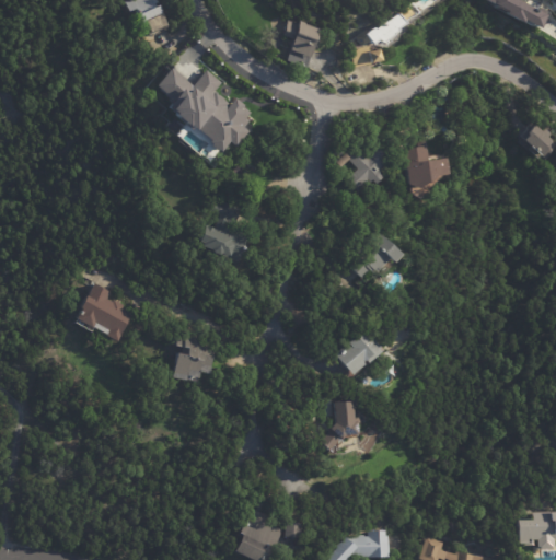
[(171,28),(152,36),(147,22),(142,24),(136,7),(129,9),(126,0),(160,0),(172,28),(171,28)]
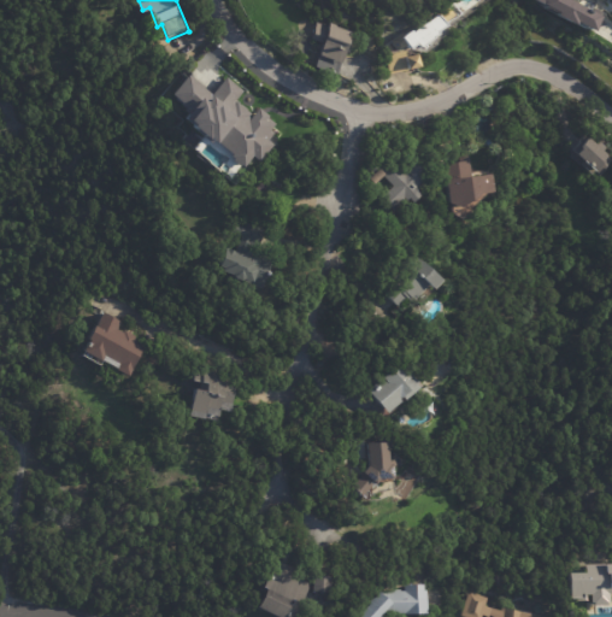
[(572,0),(602,16),(593,30),(575,19),(572,24),(554,13),(555,11),(536,0),(572,0)]
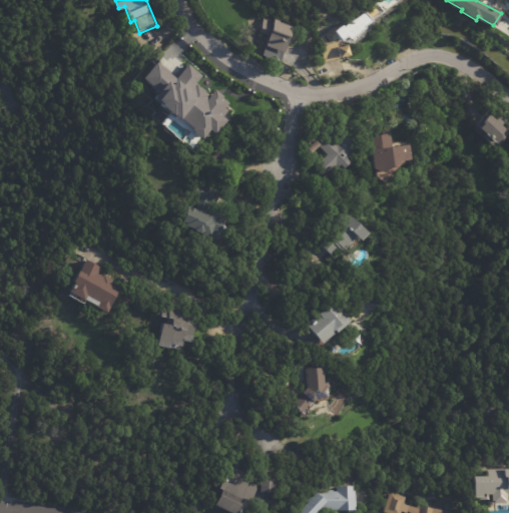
[(392,10),(393,12),(366,27),(367,29),(362,32),(362,33),(351,39),(350,37),(337,45),(332,36),(348,27),(349,28),(370,14),(371,16),(390,6),(392,10)]
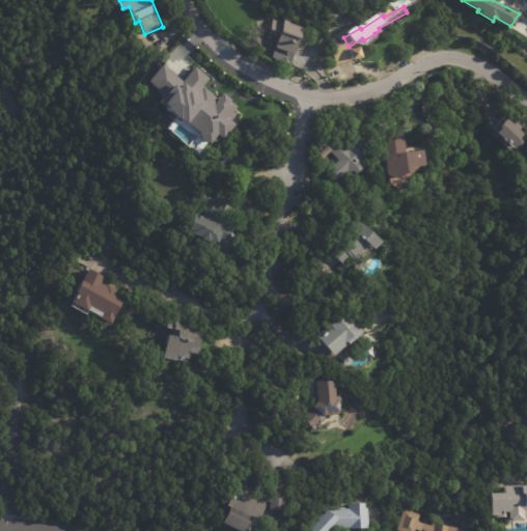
[(302,38),(296,55),(276,48),(279,37),(272,34),(277,19),(286,22),(287,20),(294,22),(294,23),(306,28),(302,38)]
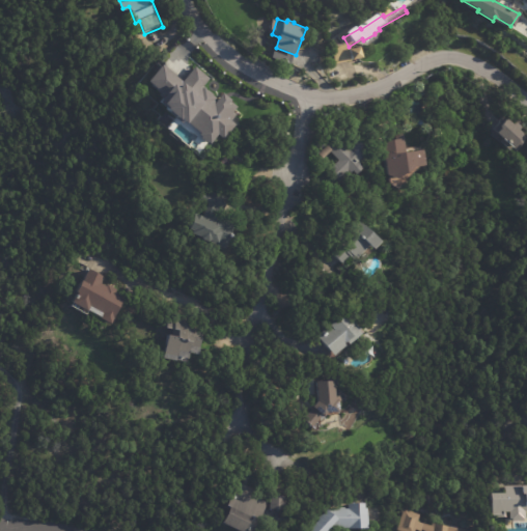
[(365,59),(357,60),(358,63),(341,65),(339,49),(357,46),(357,49),(363,48),(365,59)]
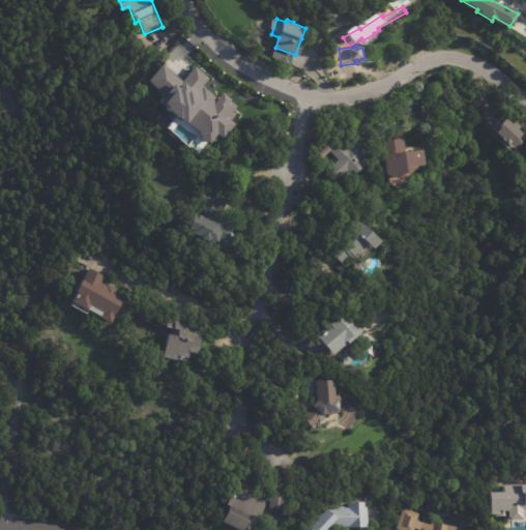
[(210,92),(211,94),(222,102),(239,105),(238,113),(242,113),(243,111),(246,111),(247,106),(267,108),(266,120),(250,119),(247,120),(228,119),(227,119),(220,124),(217,126),(216,133),(201,131),(202,118),(210,119),(211,110),(205,106),(208,100),(206,98),(198,100),(187,88),(199,79),(210,92)]
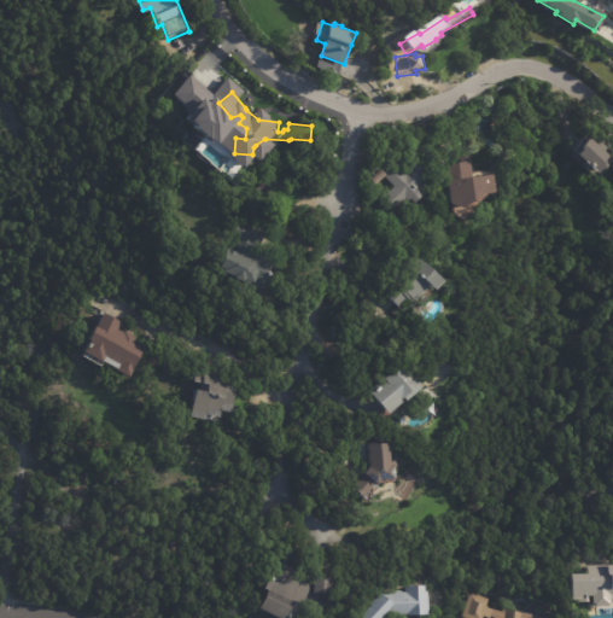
[(599,144),(602,147),(600,150),(605,155),(606,153),(612,159),(612,162),(611,163),(612,164),(612,167),(601,176),(596,172),(594,173),(591,169),(589,172),(570,152),(585,136),(594,144),(596,141),(599,144)]
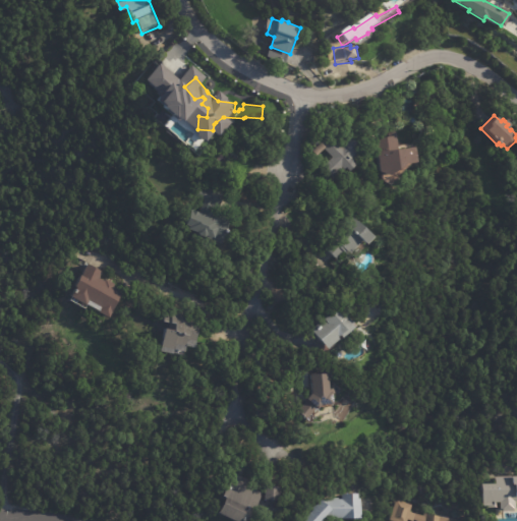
[(407,163),(402,163),(397,167),(388,175),(380,172),(377,139),(389,137),(389,132),(399,131),(401,149),(414,147),(416,162),(407,163)]
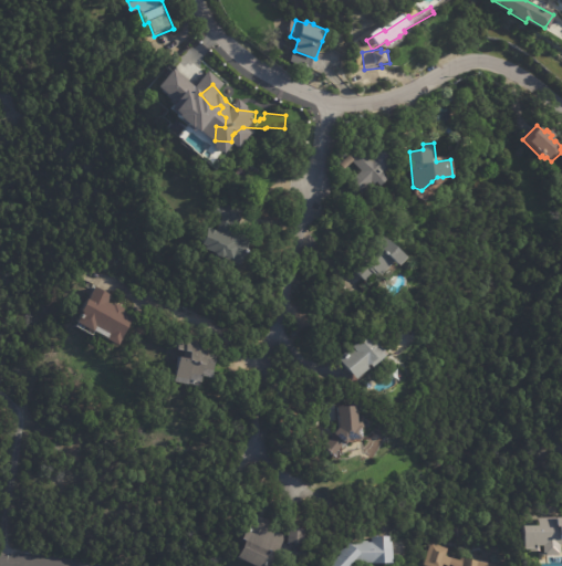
[(387,178),(388,178),(381,185),(378,181),(376,184),(375,182),(365,192),(353,180),(364,170),(351,156),(363,145),(373,157),(384,147),(397,161),(386,171),(387,173),(385,175),(387,178)]
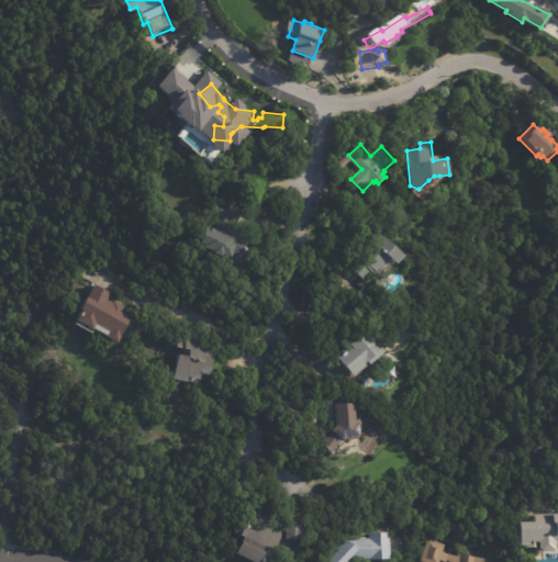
[(337,168),(333,163),(344,154),(348,158),(337,168)]
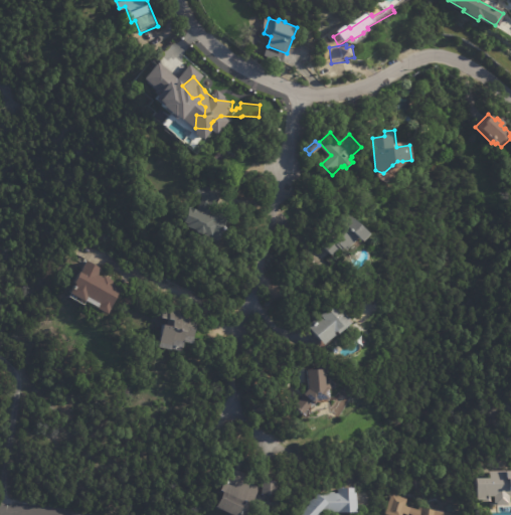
[(222,192),(214,210),(227,216),(216,241),(197,232),(195,233),(190,231),(188,228),(180,225),(181,222),(177,221),(184,205),(195,210),(200,197),(193,194),(196,185),(205,189),(207,184),(222,191),(222,192)]
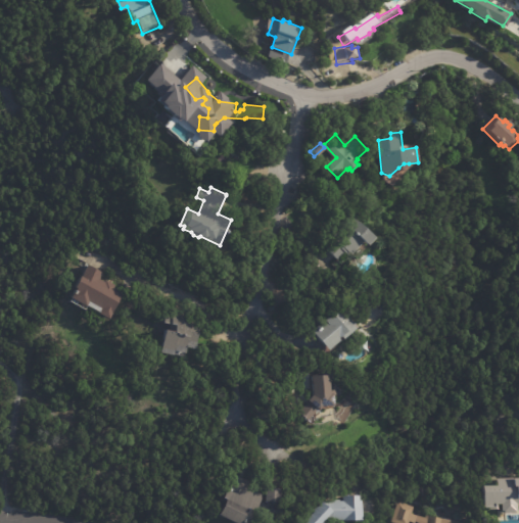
[(372,236),(366,242),(364,240),(351,252),(350,251),(347,253),(344,250),(338,257),(324,243),(352,214),(373,234),(372,236)]
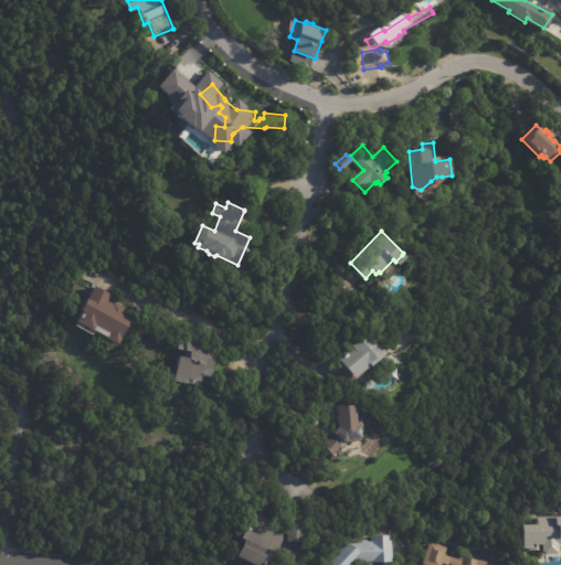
[(110,295),(114,296),(110,304),(116,307),(117,305),(128,310),(127,312),(134,316),(117,347),(105,340),(106,339),(92,331),(91,332),(73,323),(85,299),(90,302),(97,288),(110,295)]
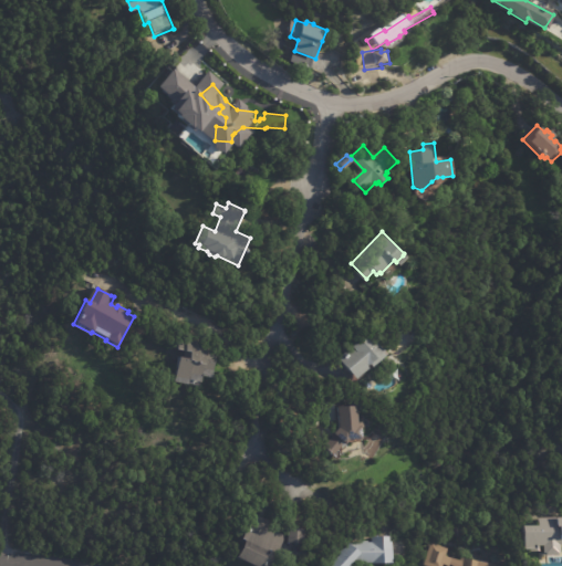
[(190,334),(201,336),(199,347),(217,350),(212,376),(203,375),(199,377),(198,383),(188,380),(185,383),(185,384),(169,381),(174,356),(183,358),(185,350),(176,349),(179,332),(190,334)]
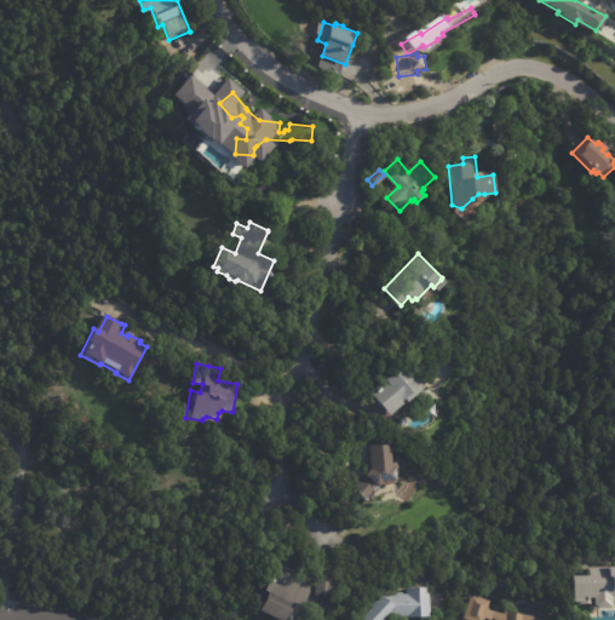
[(415,392),(403,402),(402,401),(385,415),(366,394),(401,365),(418,385),(415,386),(418,390),(415,392)]
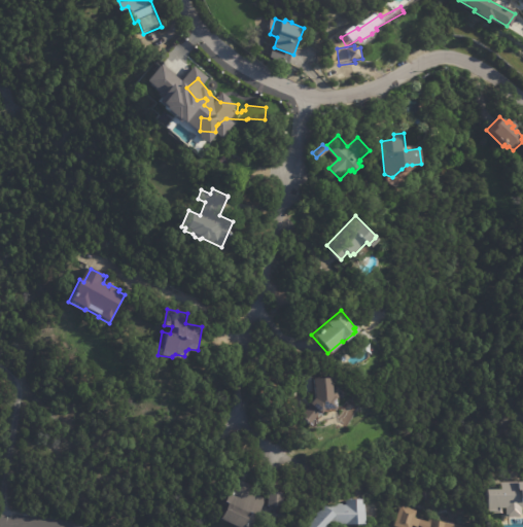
[(313,377),(330,377),(330,396),(335,396),(335,408),(333,409),(321,409),(310,422),(302,413),(309,406),(308,403),(314,396),(313,377)]
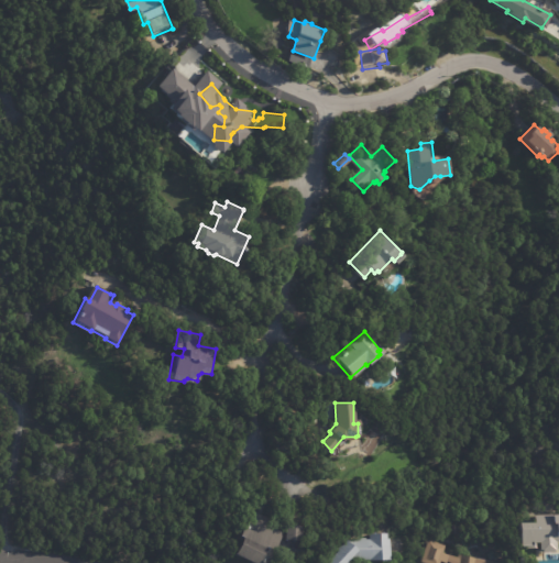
[(283,533),(267,562),(249,562),(231,554),(240,538),(238,537),(251,509),(270,519),(266,525),(283,533)]
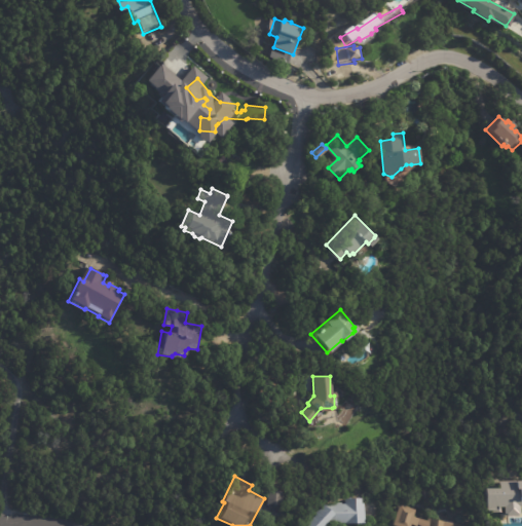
[(521,480),(501,481),(501,488),(487,488),(488,508),(507,508),(507,516),(521,516),(521,480)]
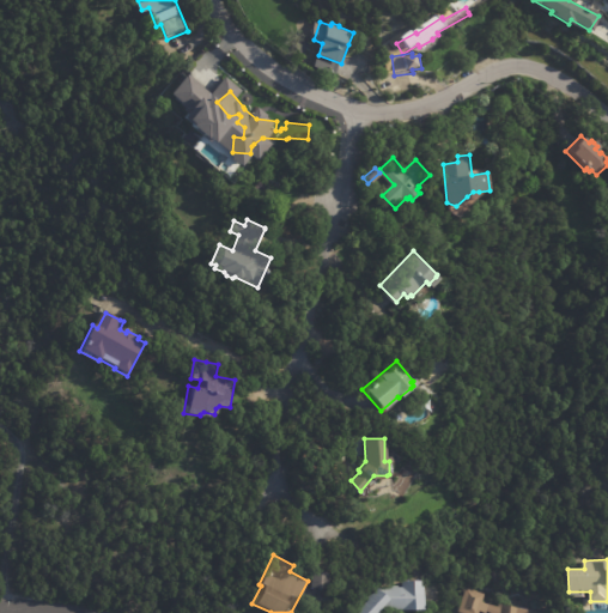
[(314,572),(327,574),(326,589),(309,587),(310,571),(314,572)]
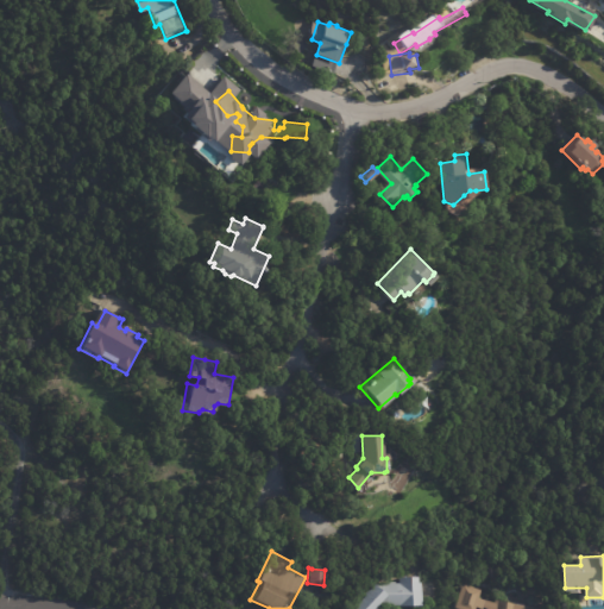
[(420,608),(402,608),(402,607),(392,607),(383,601),(378,607),(381,608),(354,608),(378,584),(392,584),(392,582),(401,582),(401,584),(403,584),(403,577),(422,577),(421,583),(425,584),(423,608),(420,608)]
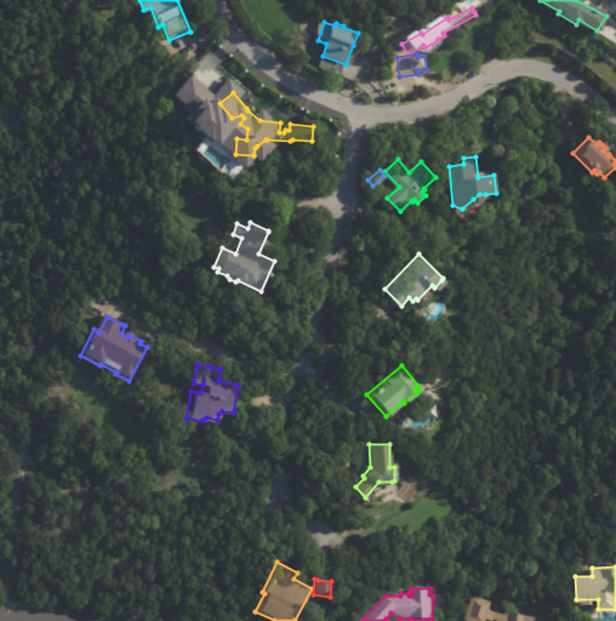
[(496,620),(491,619),(490,620),(486,620),(483,620),(482,620),(462,620),(472,596),(489,602),(486,610),(494,613),(494,611),(505,616),(506,611),(554,620),(496,620)]
